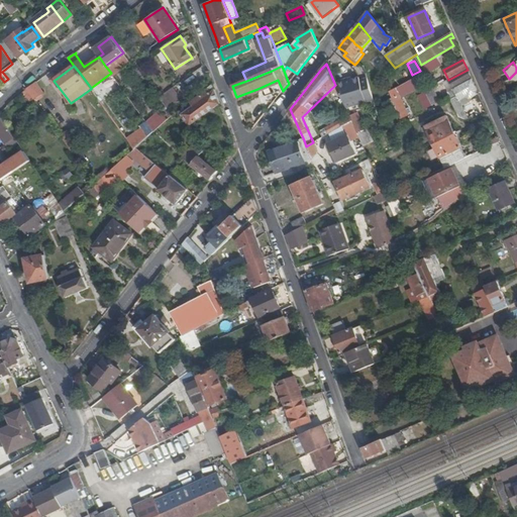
[(468,70),(448,80),(455,93),(448,96),(457,113),(464,110),(462,105),(471,101),(470,99),(478,94),(468,70)]
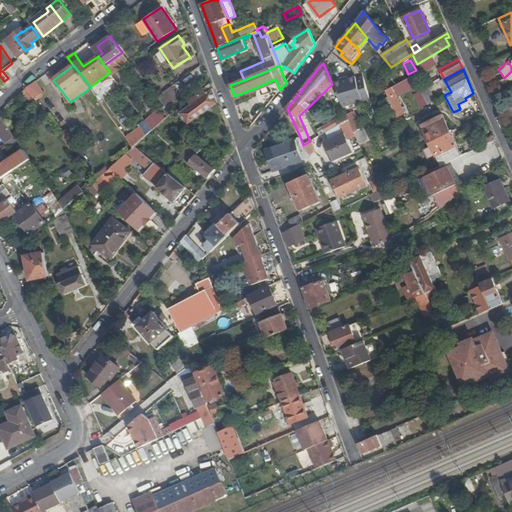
[(398,90),(416,81),(414,76),(396,85),(398,90)]
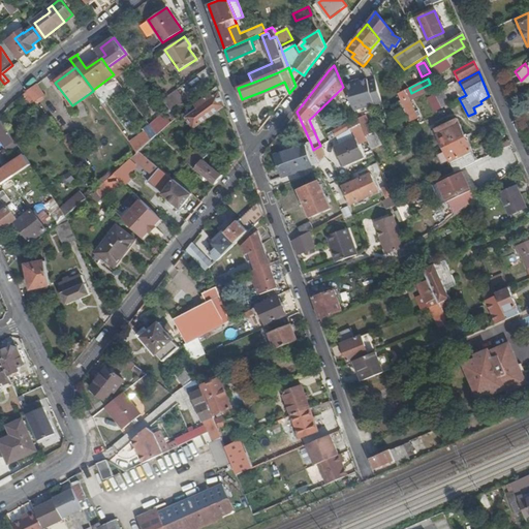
[(352,83),(342,85),(343,87),(354,111),(382,101),(375,80),(367,82),(367,81),(353,84),(352,83)]
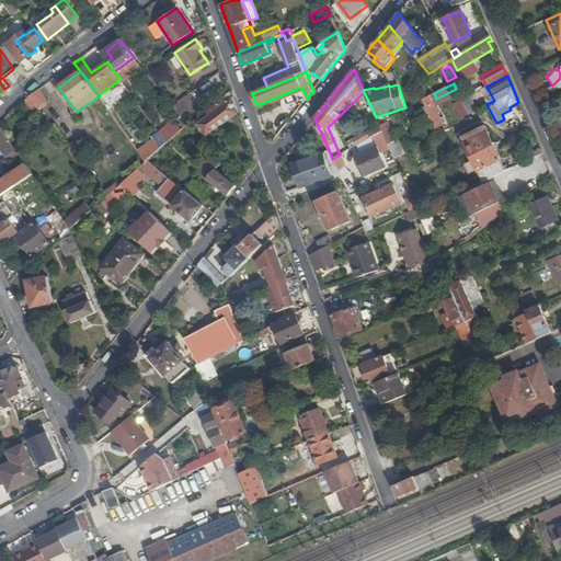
[(47,101),(38,89),(30,95),(37,107),(39,110),(47,104),(45,102),(47,101)]
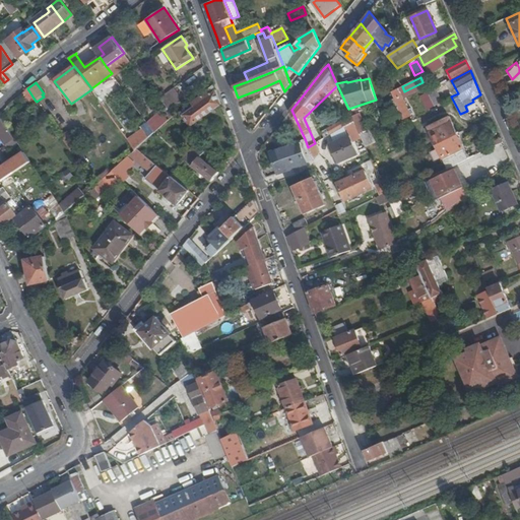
[(160,98),(169,110),(183,100),(175,87),(167,93),(161,96),(160,98)]
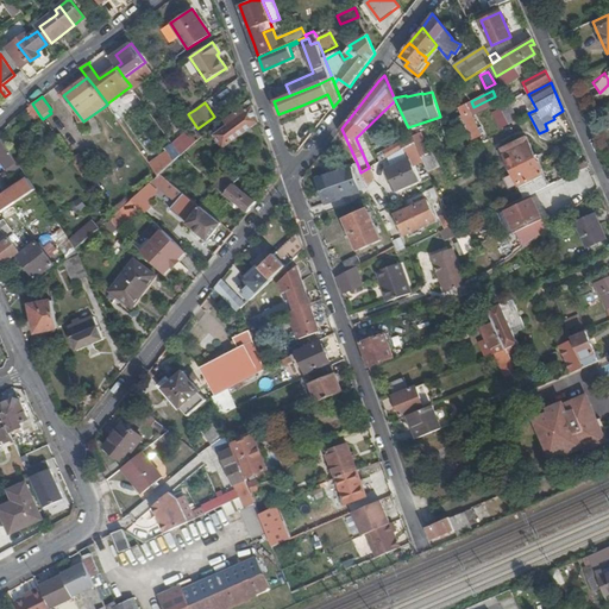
[(36,120),(41,117),(32,104),(26,108),(36,120)]
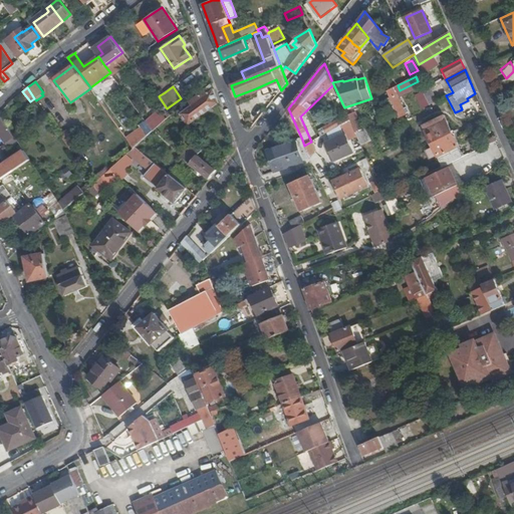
[(397,112),(394,113),(396,119),(407,114),(394,87),(388,91),(394,105),(397,112)]
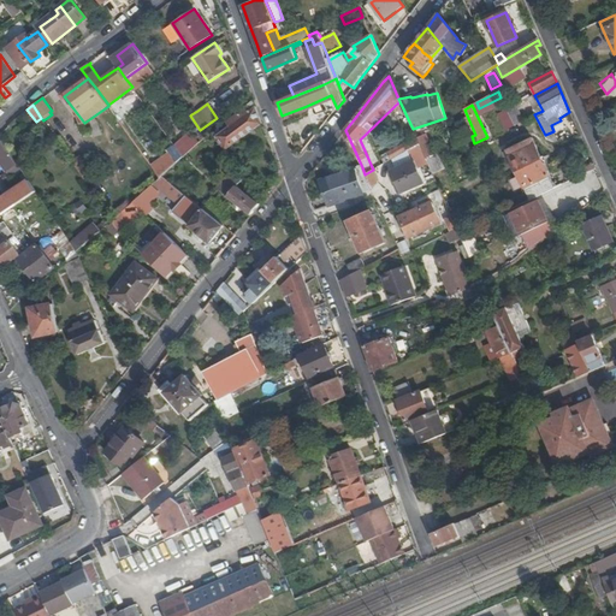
[(525,120),(516,105),(508,110),(498,114),(507,130),(525,120)]
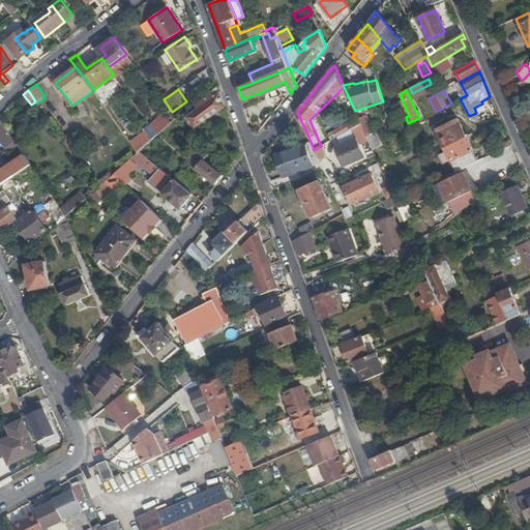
[(226,107),(221,92),(214,96),(198,109),(186,117),(195,129),(226,107)]
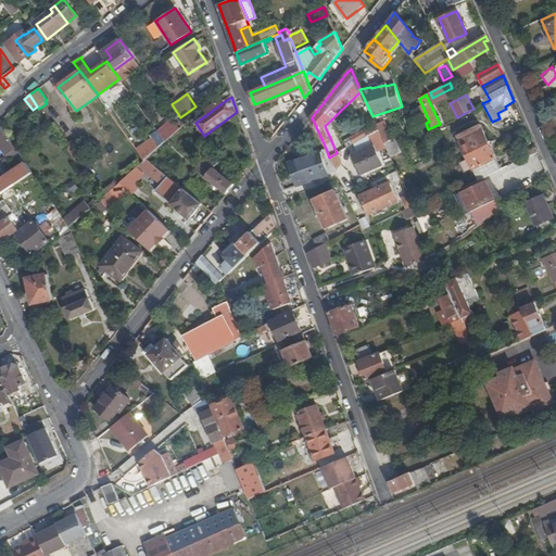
[(225,101),(223,99),(205,111),(207,114),(225,101)]
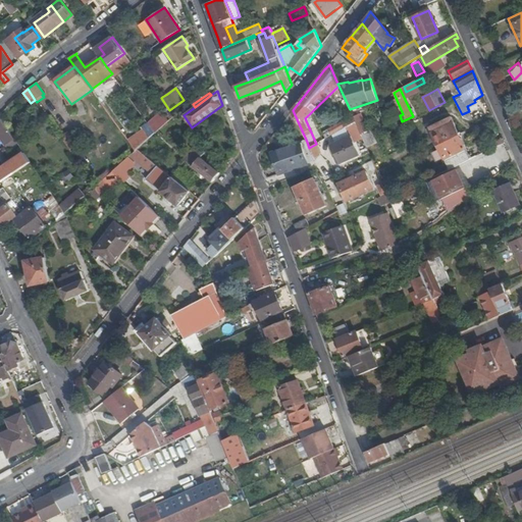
[(388,113),(392,119),(400,115),(403,114),(400,107),(388,113)]
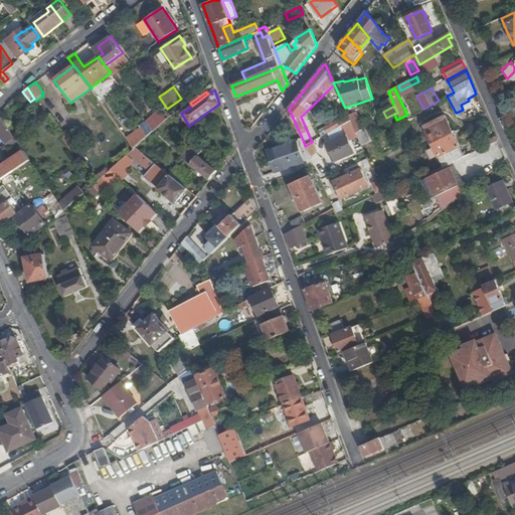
[(172,115),(169,112),(150,128),(153,132),(172,115)]
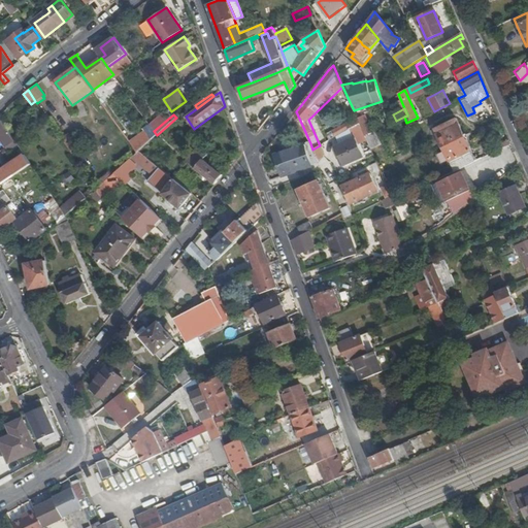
[(362,130),(365,136),(373,132),(369,124),(367,125),(363,116),(357,119),(359,124),(362,130)]
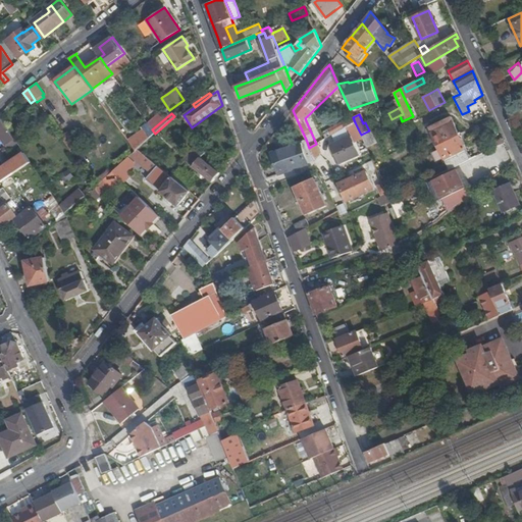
[(18,144),(0,116),(0,137),(9,150),(18,144)]
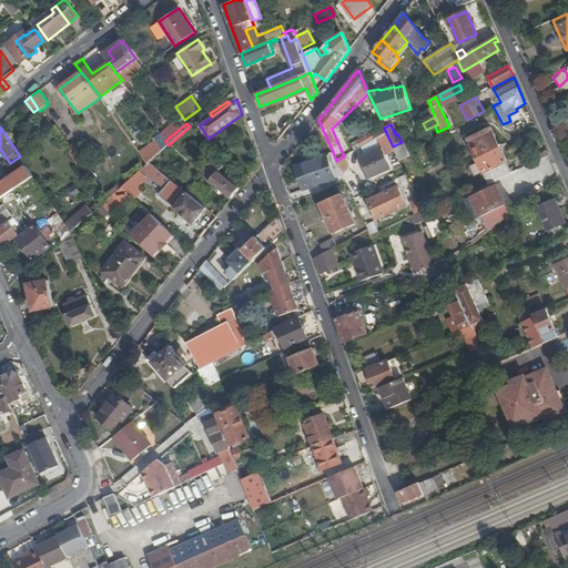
[(355,150),(382,135),(379,128),(352,143),(355,150)]
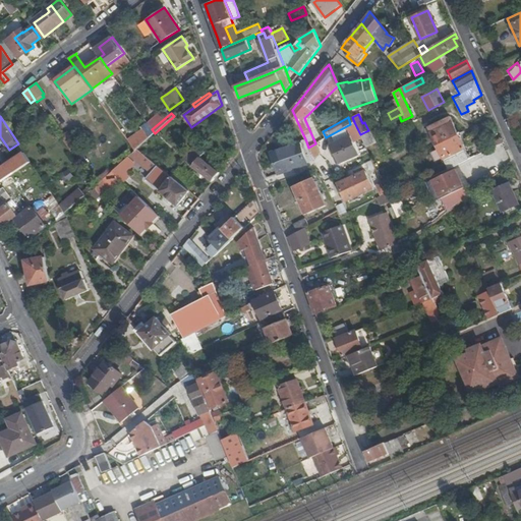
[(445,158),(449,169),(470,159),(451,117),(429,127),(440,149),(430,153),(436,162),(445,158)]
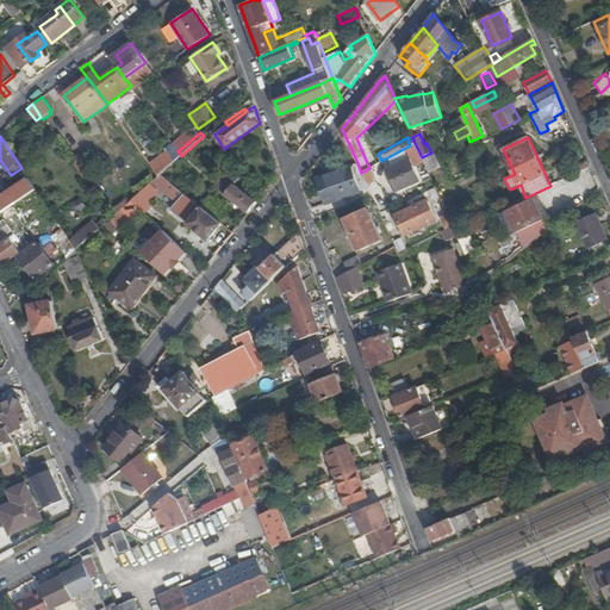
[(81,157),(73,145),(66,150),(74,163),(81,157)]
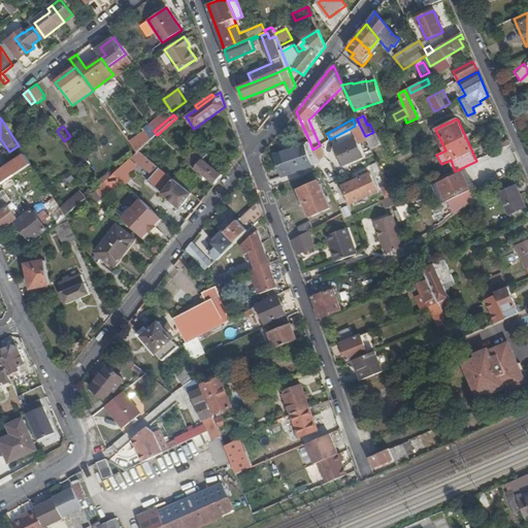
[(373,132),(365,136),(370,149),(381,143),(375,131),(373,132)]
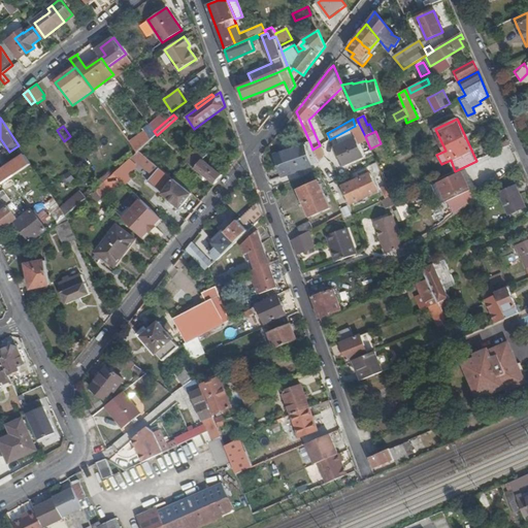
[(139,151),(149,142),(143,136),(132,143),(138,152),(139,151)]
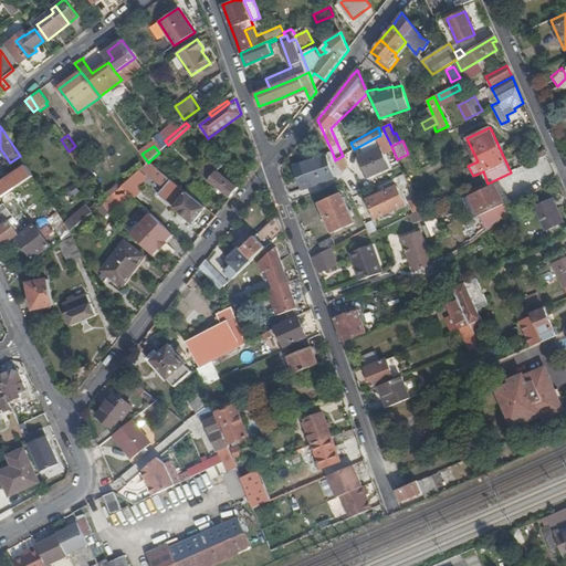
[(358,157),(368,177),(389,168),(379,147),(358,157)]
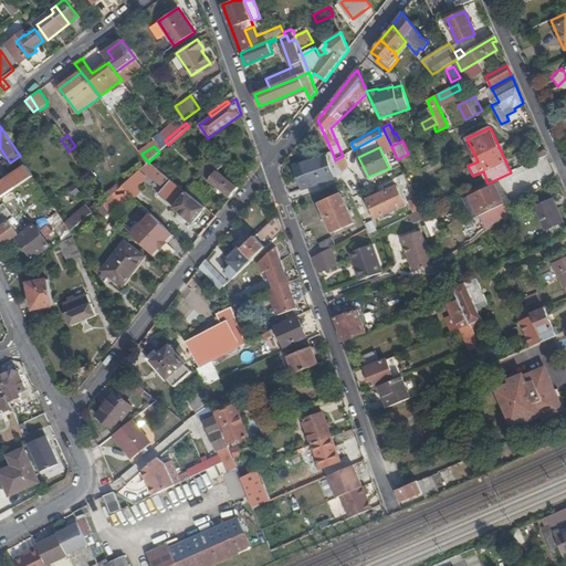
[(335,160),(333,154),(296,166),(303,188),(339,176),(342,175),(335,160)]
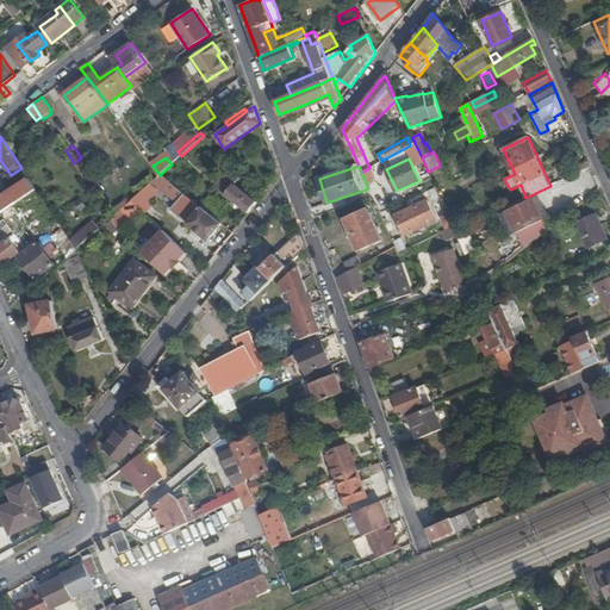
[(369,168),(361,173),(368,188),(374,180),(369,168)]
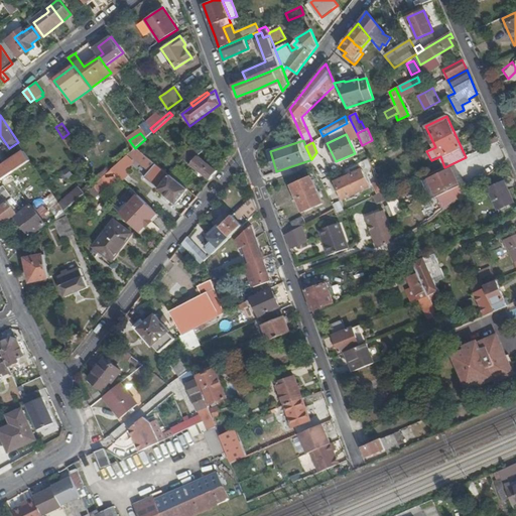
[(334,162),(336,161),(327,143),(325,144),(334,162)]
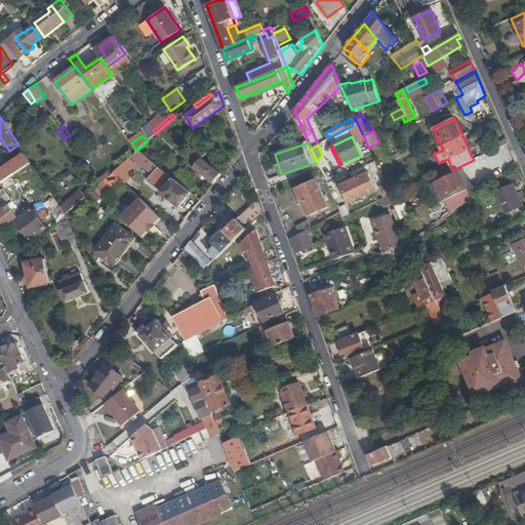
[(178,207),(190,193),(138,150),(137,151),(114,172),(120,178),(138,161),(151,174),(147,180),(161,193),(161,194),(168,199),(171,202),(178,207)]
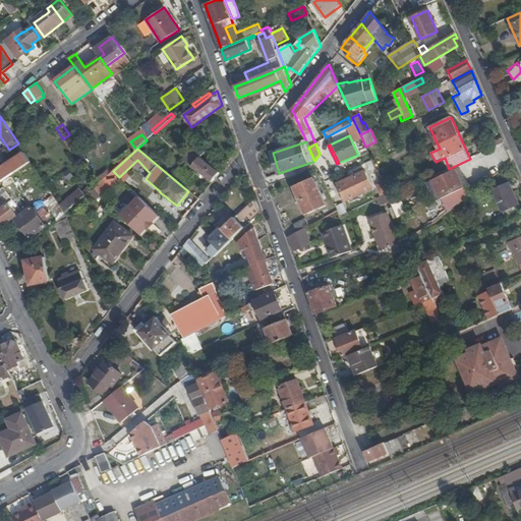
[(0,182),(11,175),(13,174),(31,161),(24,152),(11,161),(9,159),(0,165),(1,168),(0,168),(0,182)]
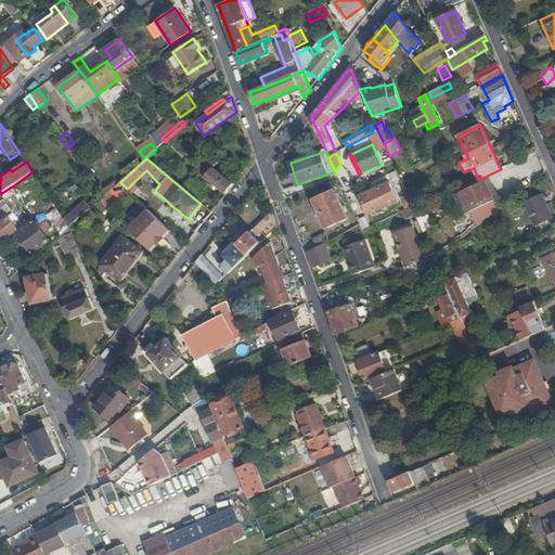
[(227,194),(234,184),(213,167),(208,164),(201,173),(205,177),(227,194)]
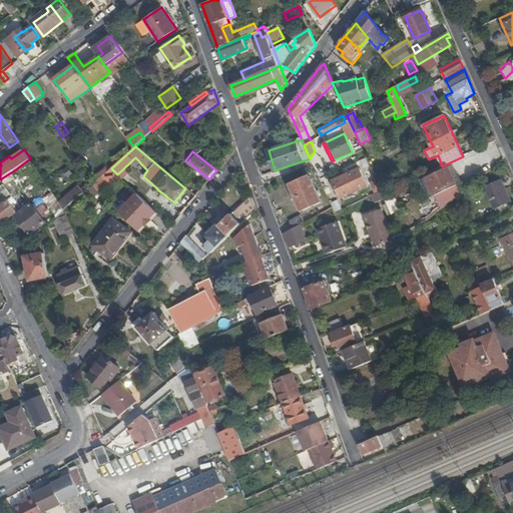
[(454,189),(453,186),(457,184),(449,167),(427,177),(435,194),(450,187),(451,190),(454,189)]
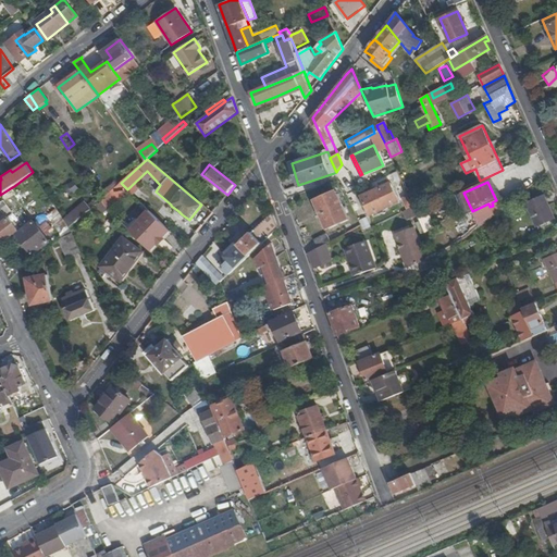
[(107,207),(127,189),(121,183),(101,199),(107,207)]
